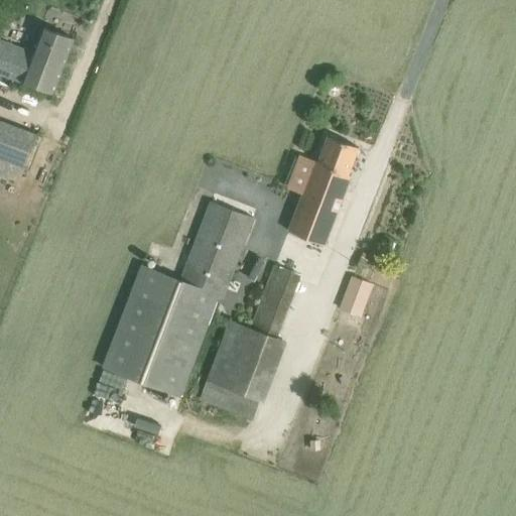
[(42,25),(32,51),(0,39),(0,72),(53,93),(75,38),(42,25)]
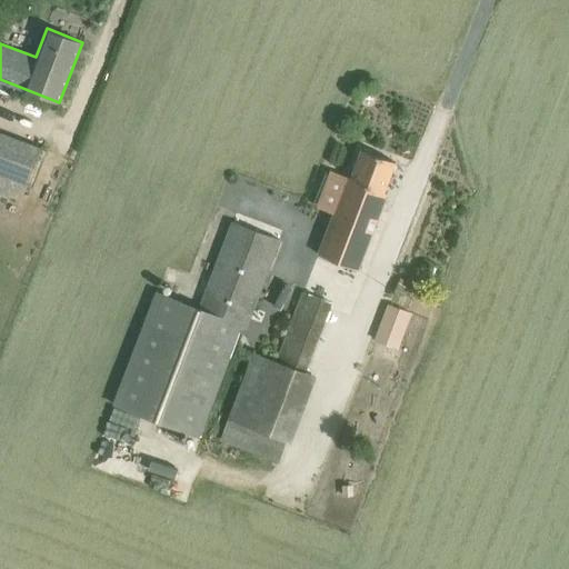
[(40,147),(0,130),(0,192),(20,200),(40,147)]
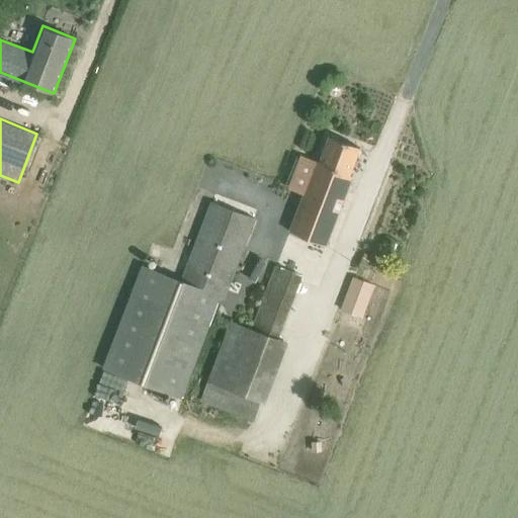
[(330,136),(320,162),(317,161),(290,232),(327,245),(353,174),(350,174),(360,148),(330,136)]
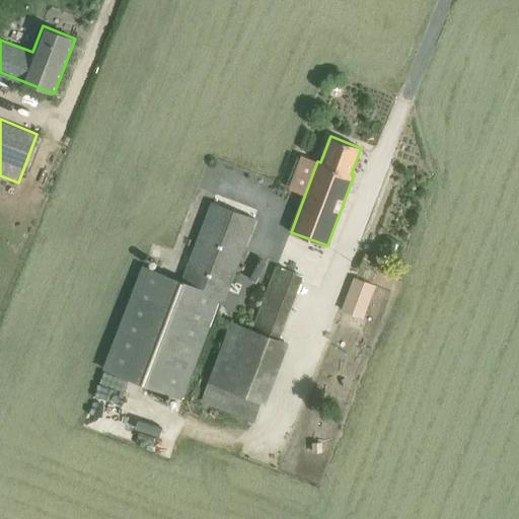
[(145,267),(106,370),(182,398),(219,302),(224,304),(255,218),(214,202),(184,282),(145,267)]
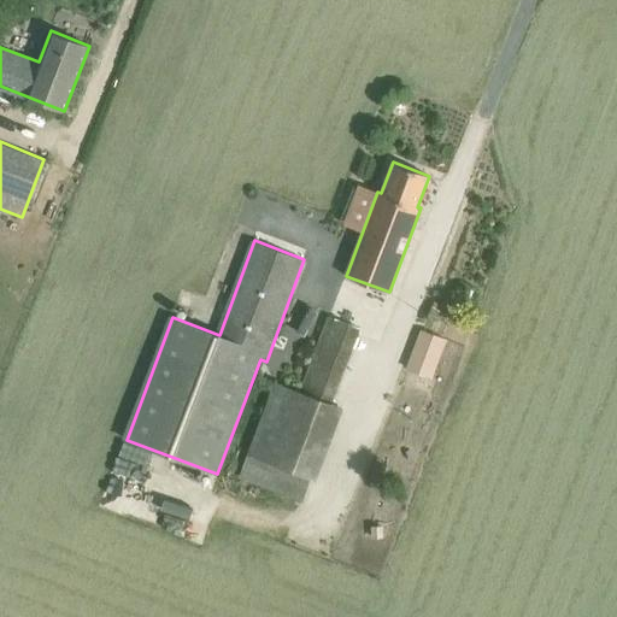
[(275,381),(239,475),(303,500),(311,477),(317,480),(344,407),(333,403),(362,328),(330,316),(301,391),(275,381)]
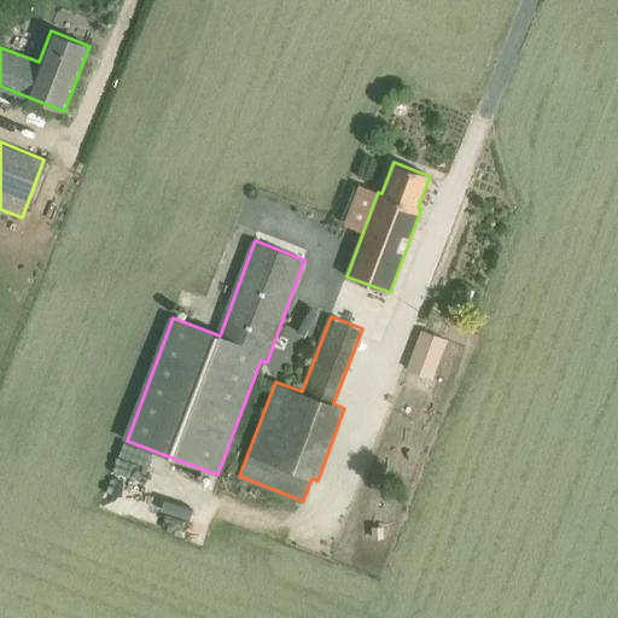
[(448,340),(421,330),(407,368),(433,378),(448,340)]
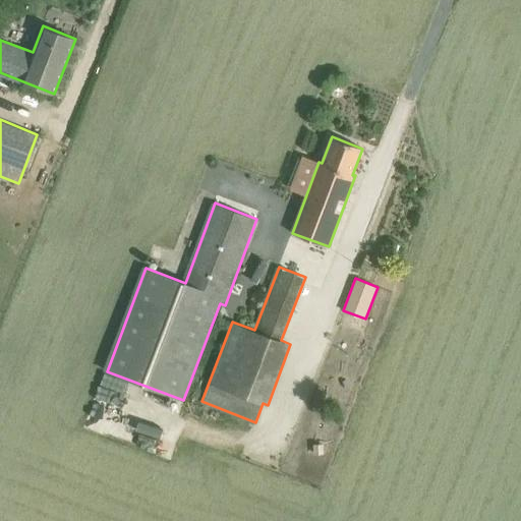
[(154,421),(115,409),(124,382),(100,373),(83,425),(146,445),(154,421)]
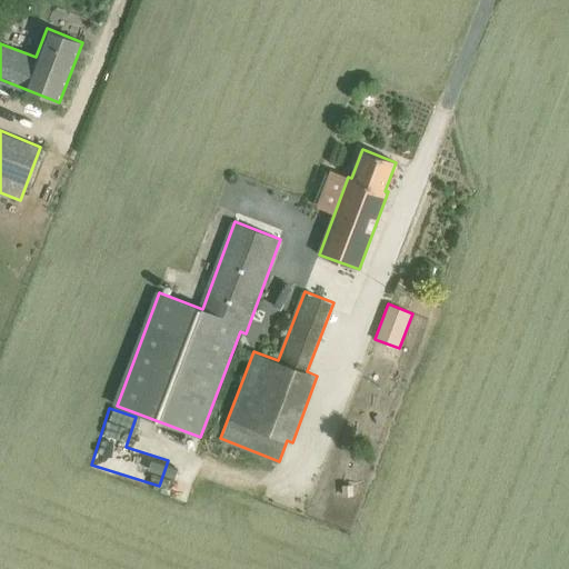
All buildings are outlined.
